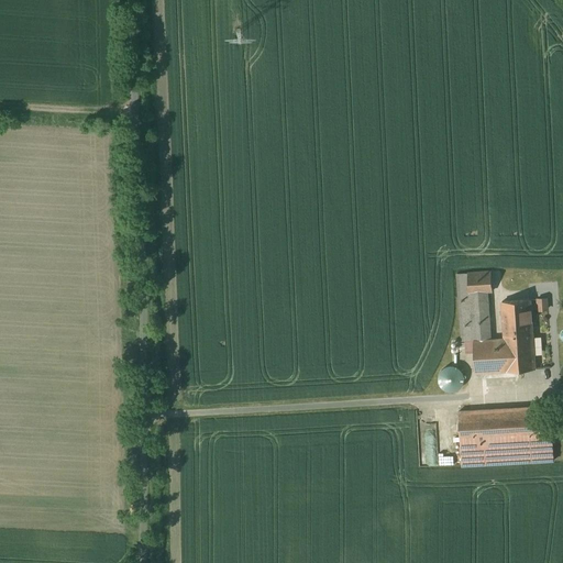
[(505,338),(490,339),(487,291),(493,291),(492,272),(457,274),(461,341),(474,340),(475,373),(534,368),(532,337),(505,338)]
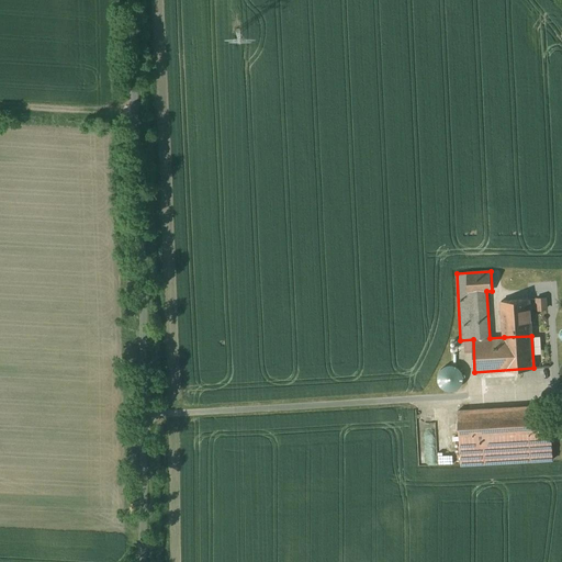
[(504,337),(531,336),(529,299),(502,301),(504,337)]
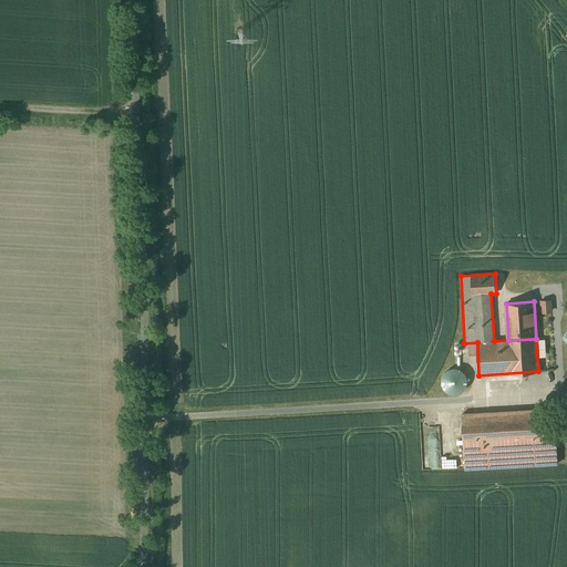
[(550,301),(542,301),(542,312),(552,311),(550,301)]
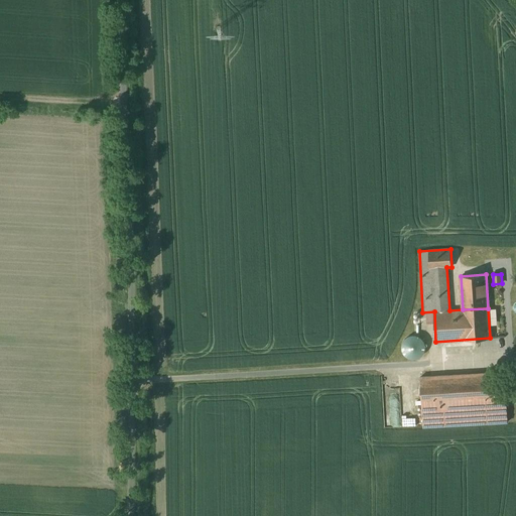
[(402,345),(402,347),(402,349),(402,350),(403,352),(403,354),(405,355),(406,356),(408,358),(409,358),(411,359),(413,359),(415,359),(417,359),(418,358),(420,357),(421,356),(423,355),(424,353),(424,351),(425,350),(425,348),(425,346),(425,344),(424,342),(423,341),(422,339),(421,338),(419,337),(418,336),(416,336),(414,335),(412,335),(410,336),(408,336),(407,337),(405,338),(404,340),(403,341),(402,343),(402,345)]
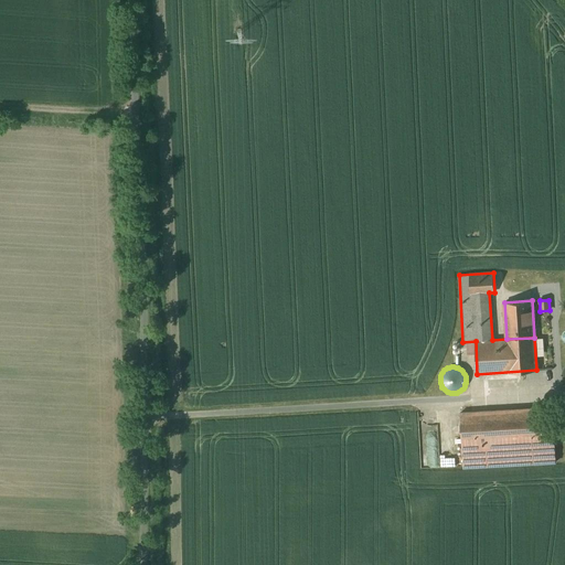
[(553,407),(460,413),(464,467),(556,461),(553,407)]
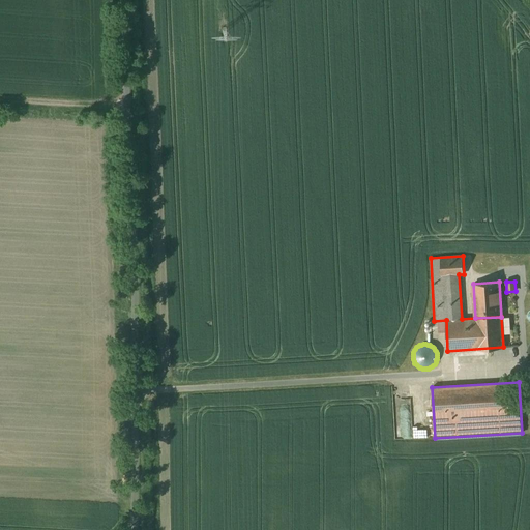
All buildings are outlined.
